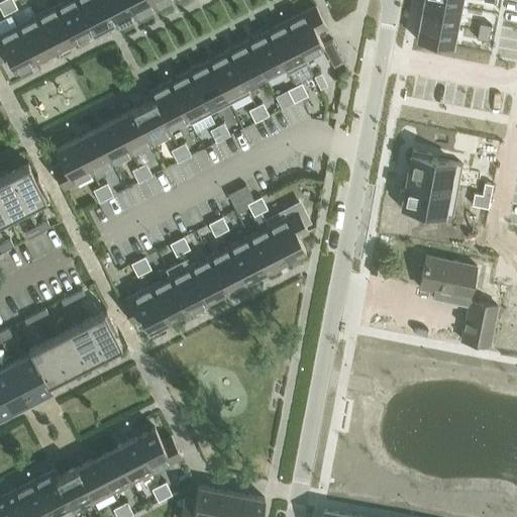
[(11,11),(5,0),(2,0),(0,1),(0,6),(4,15),(11,11)]
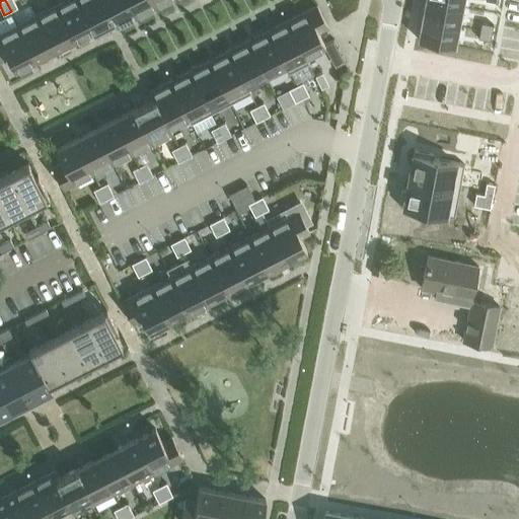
[(5,0),(11,11),(18,8),(13,0),(5,0)]
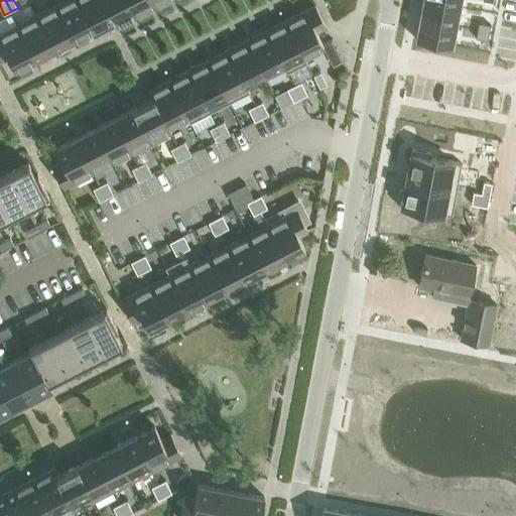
[(79,0),(66,0),(56,5),(75,39),(94,29),(79,0)]
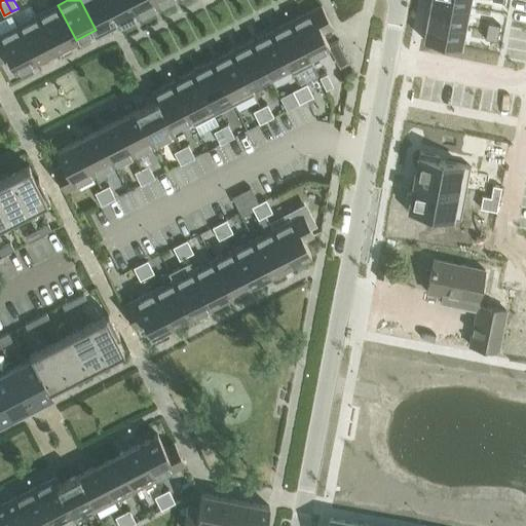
[(80,0),(96,30),(115,20),(105,0),(80,0)]
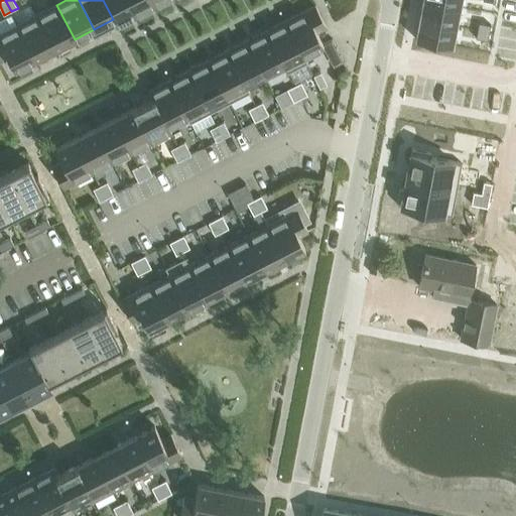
[(117,27),(137,17),(128,0),(103,0),(113,19),(117,27)]
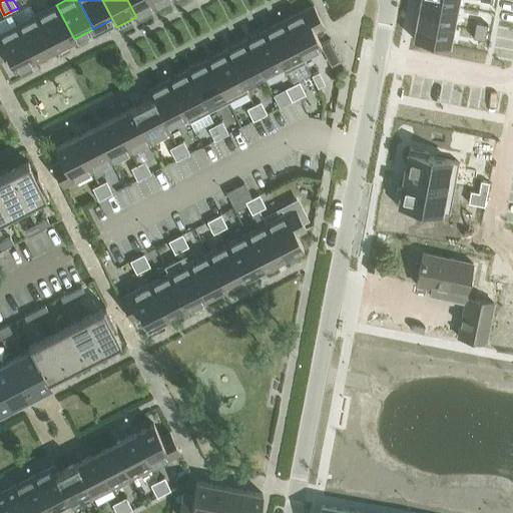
[(127,0),(136,17),(155,7),(151,0),(127,0)]
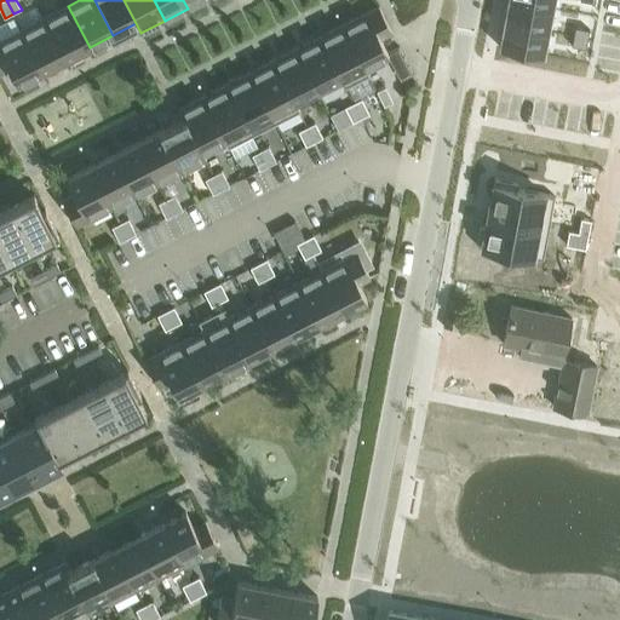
[(509,0),(507,0),(504,23),(547,32),(552,9),(509,0)]
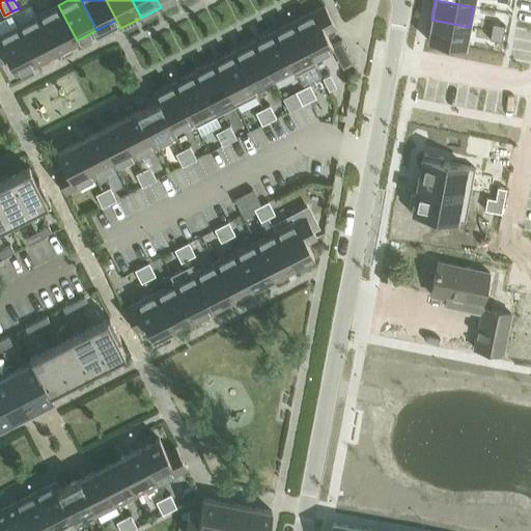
[(38,16),(56,51),(77,40),(58,5),(38,16)]
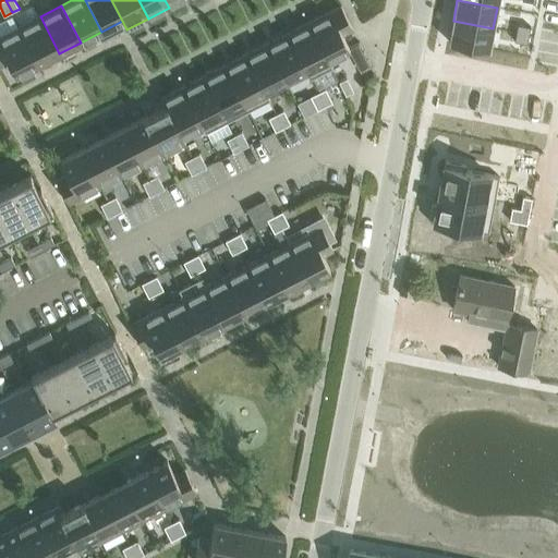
[(341,5),(308,22),(332,68),(334,67),(329,59),(350,48),(343,34),(353,28),(341,5)]
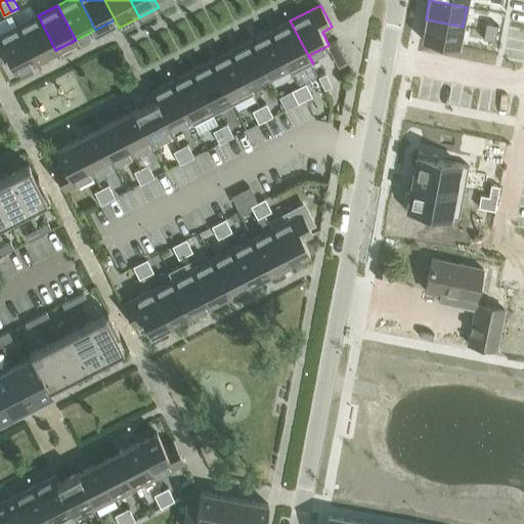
[(55,50),(38,15),(18,25),(36,60),(55,50)]
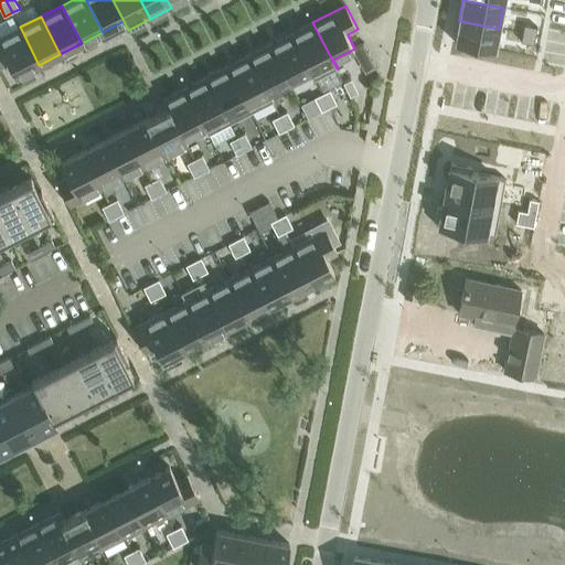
[(459,21),(456,43),(496,51),(499,29),(459,21)]
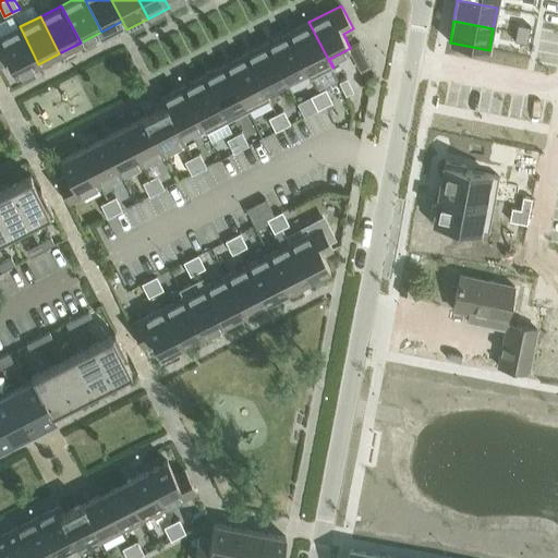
[(332,68),(308,22),(288,33),(312,79),(332,68)]
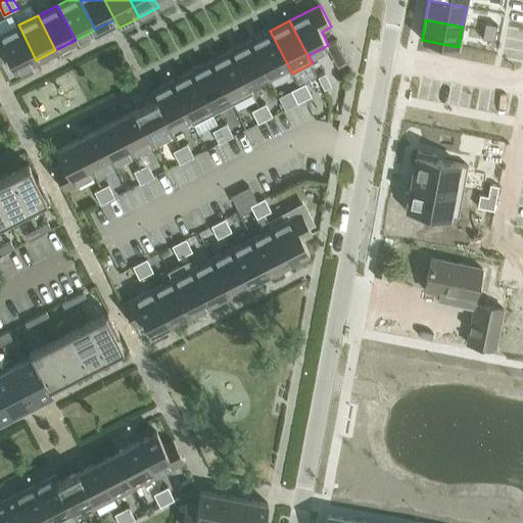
[(485,22),(484,31),(496,33),(497,25),(485,22)]
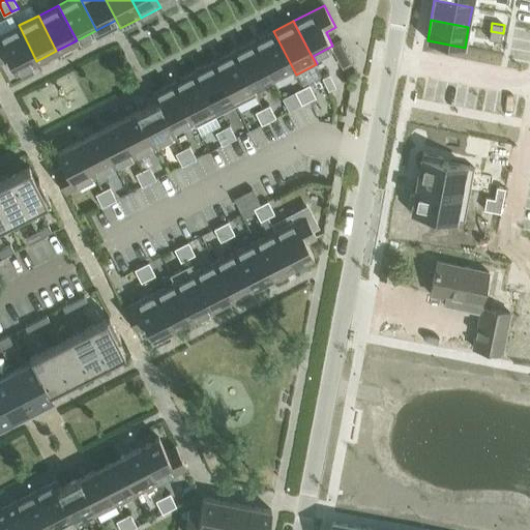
[(19,25),(0,34),(0,62),(9,58),(17,71),(36,61),(19,25)]
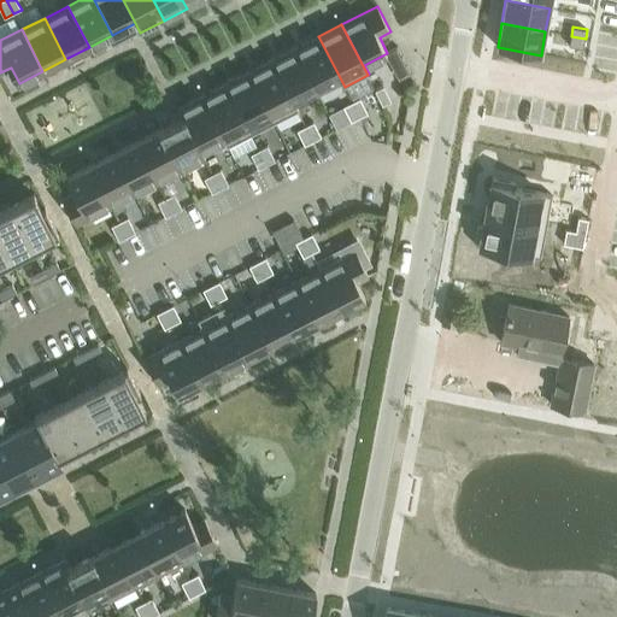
[(295,48),(317,89),(338,78),(342,88),(345,87),(318,36),(295,48)]
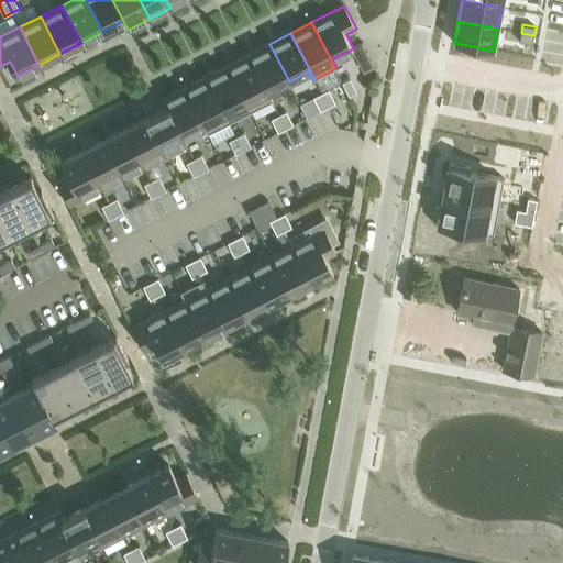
[(521,33),(519,41),(532,43),(534,35),(521,33)]
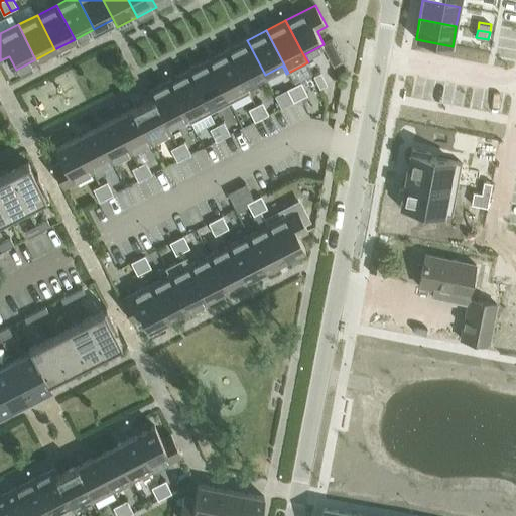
[(228,50),(249,93),(250,92),(247,85),(265,75),(247,40),(228,50)]
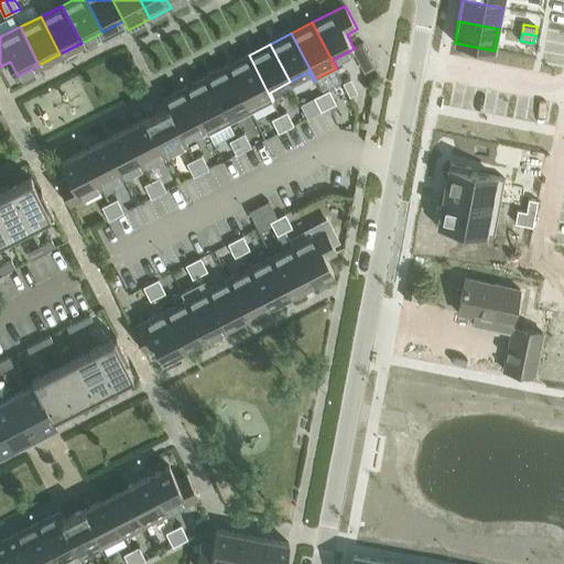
[(272,101),(249,55),(227,66),(251,112),(272,101)]
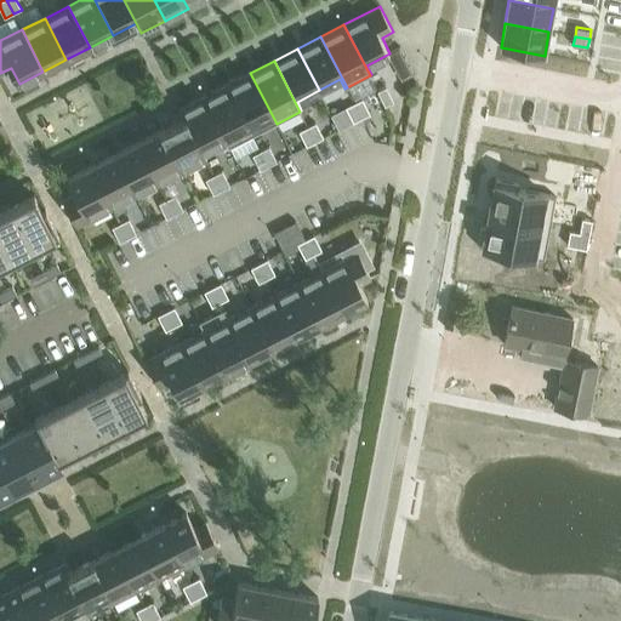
[(277,124),(250,73),(227,85),(254,136),(277,124)]
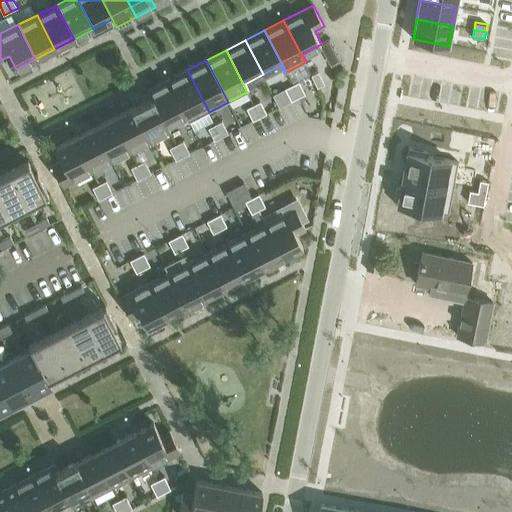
[(209,112),(187,70),(168,80),(190,121),(209,112)]
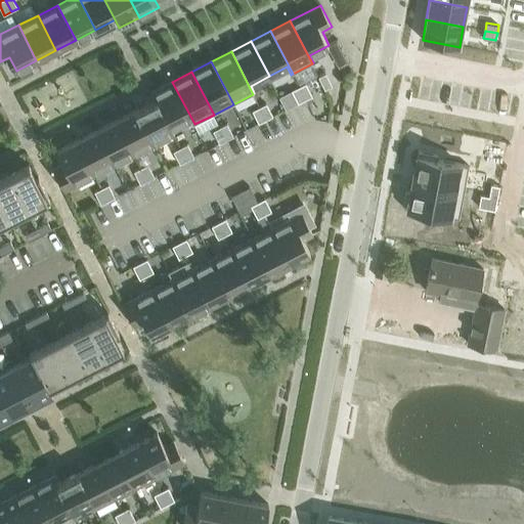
[(318,77),(325,89),(333,86),(325,73),(318,77)]
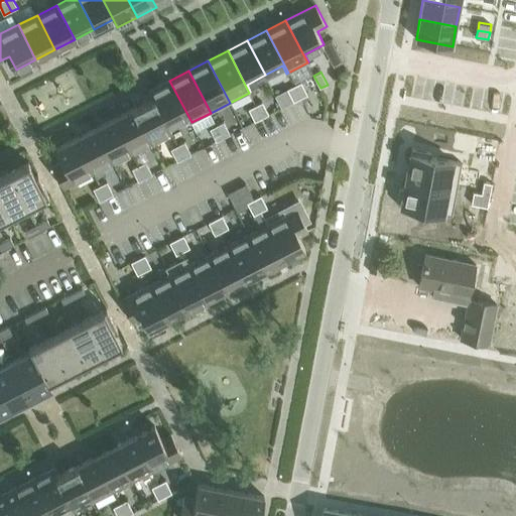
[(191,122),(169,81),(150,91),(171,132),(172,132),(168,125),(185,116),(189,123),(191,122)]
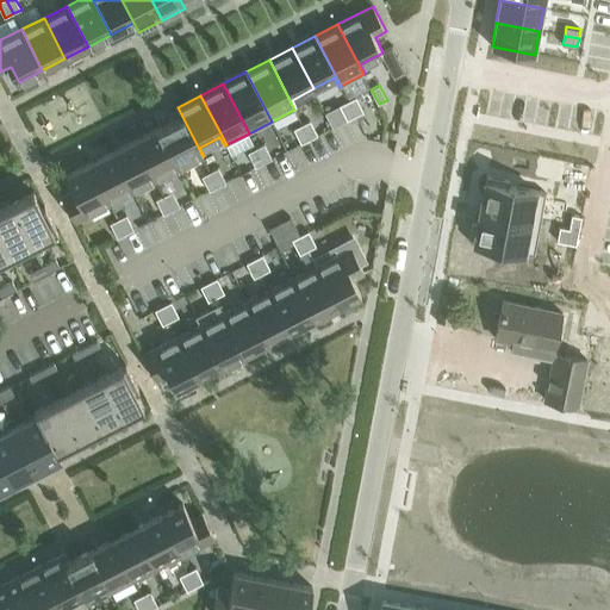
[(348,103),(356,117),(363,112),(356,98),(348,103)]
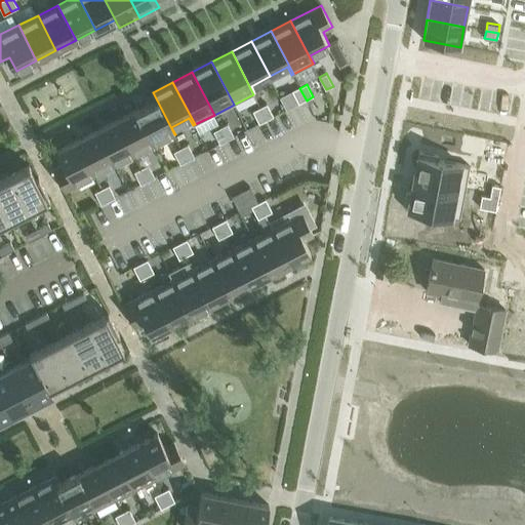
[(299,88),(293,91),(299,104),(307,101),(299,88)]
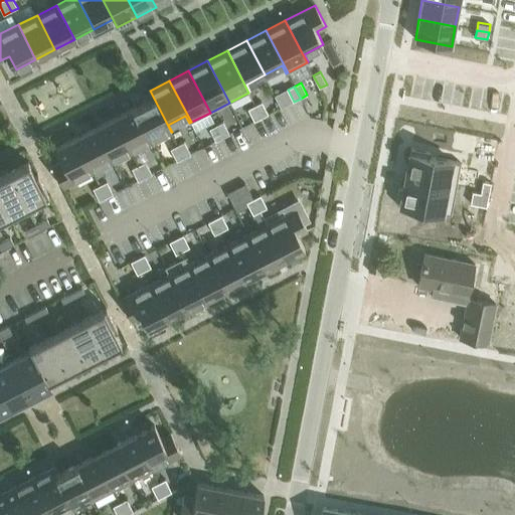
[(130,100),(152,142),(171,132),(150,91),(130,100)]
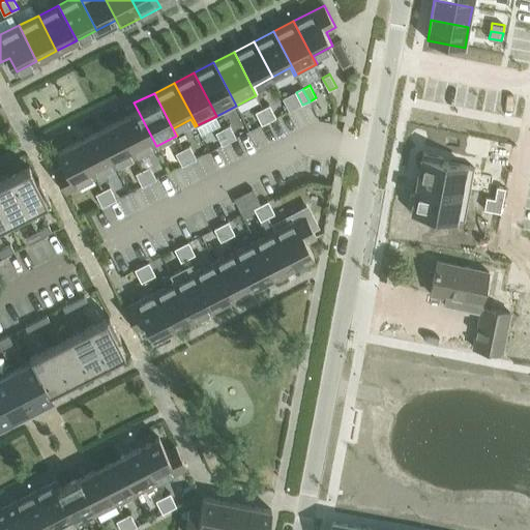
[(156,146),(134,102),(127,107),(131,114),(118,121),(136,156),(156,146)]
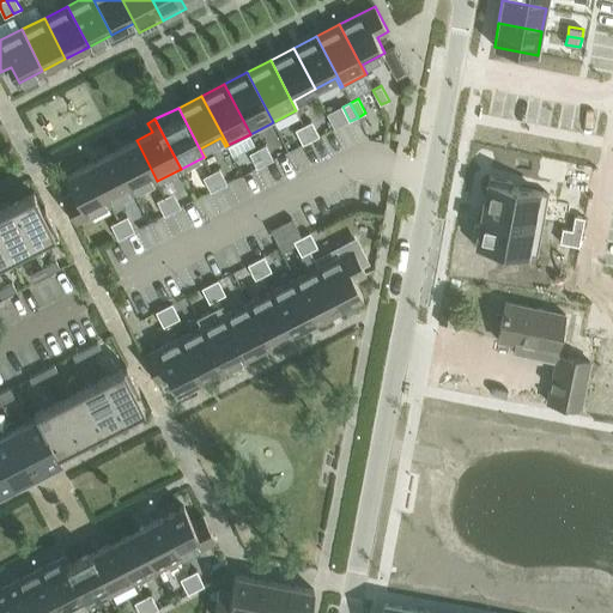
[(304,126),(311,140),(320,137),(313,122),(304,126)]
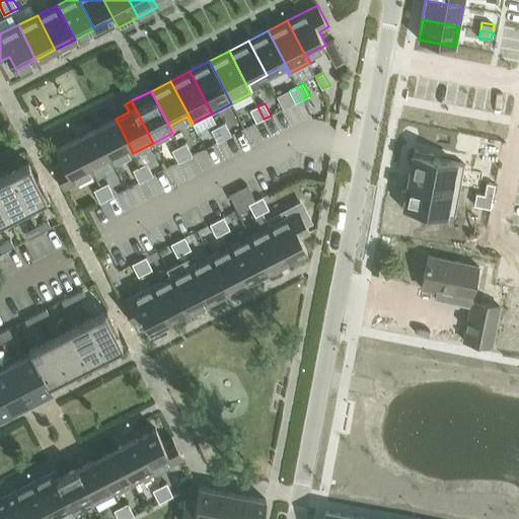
[(256,123),(264,119),(257,106),(250,110),(256,123)]
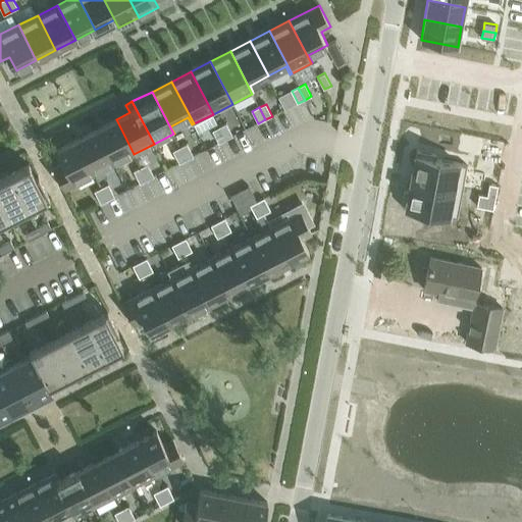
[(97,129),(114,164),(134,154),(116,119),(97,129)]
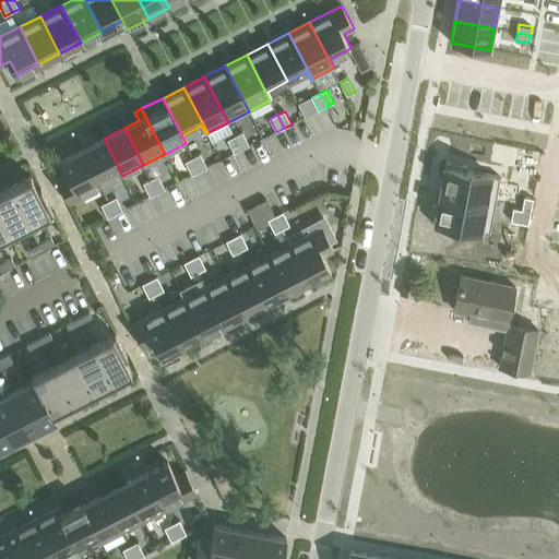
[(235,137),(242,150),(250,146),(242,132),(235,137)]
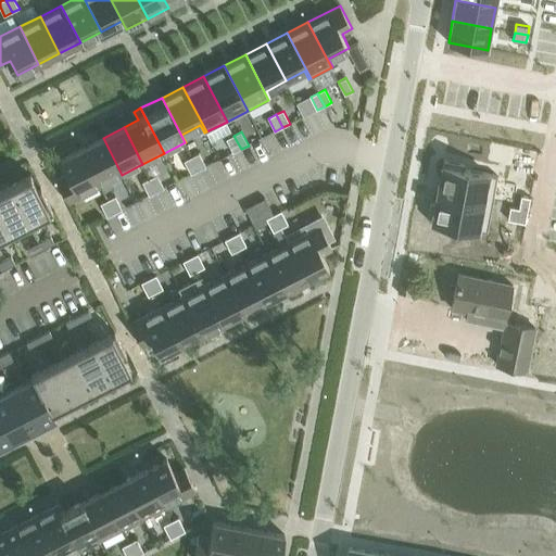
[(234,136),(226,139),(234,153),(241,149),(234,136)]
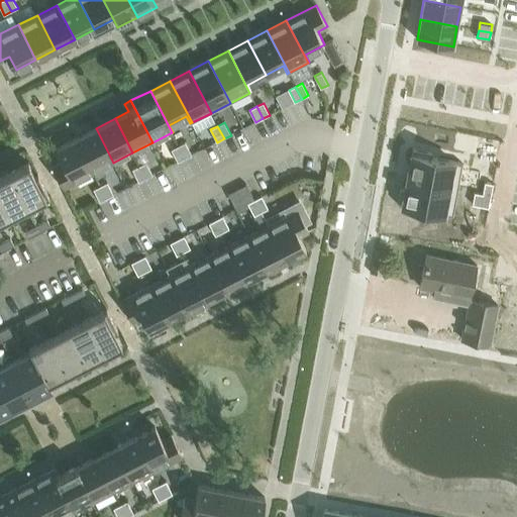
[(76,138),(94,173),(113,163),(96,128),(76,138)]
